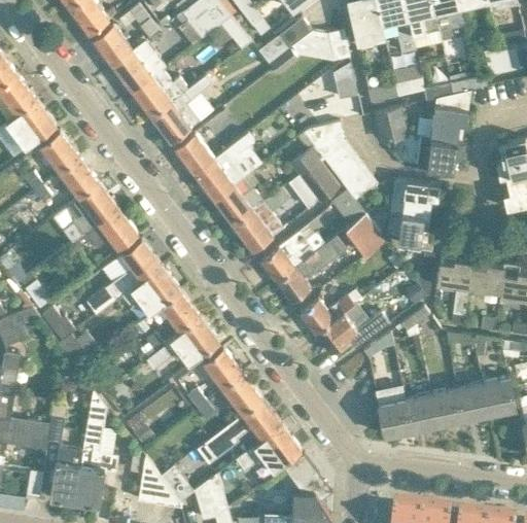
[(109,19),(95,0),(79,0),(70,7),(90,34),(109,19)]
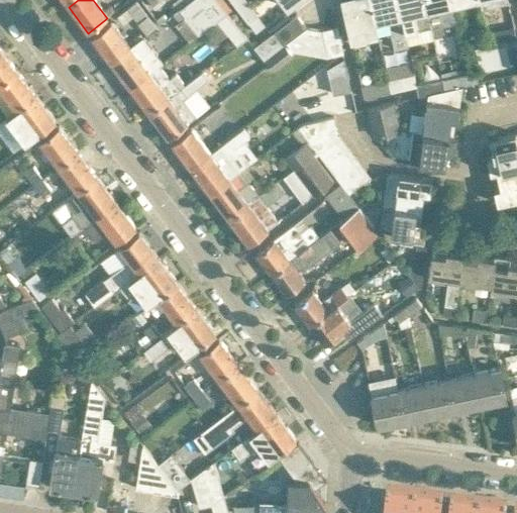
[(181,9),(173,15),(179,23),(175,26),(188,44),(218,22),(218,23),(227,16),(214,0),(194,0),(182,10),(181,9)]
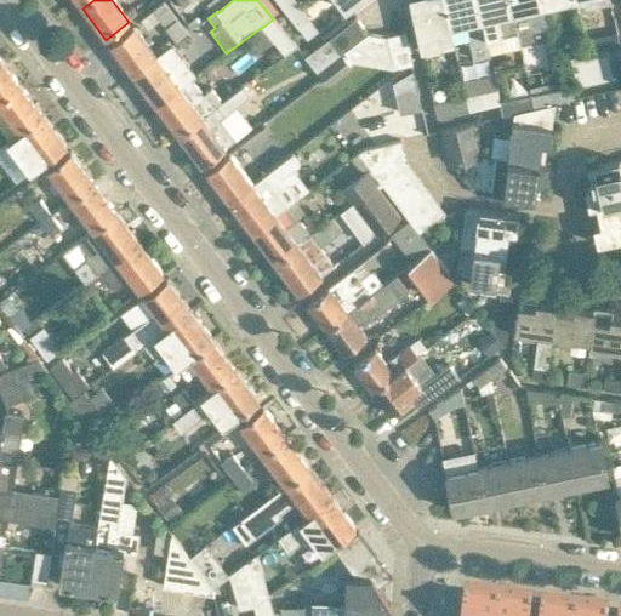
[(214,0),(211,3),(217,11),(218,12),(233,0),(214,0)]
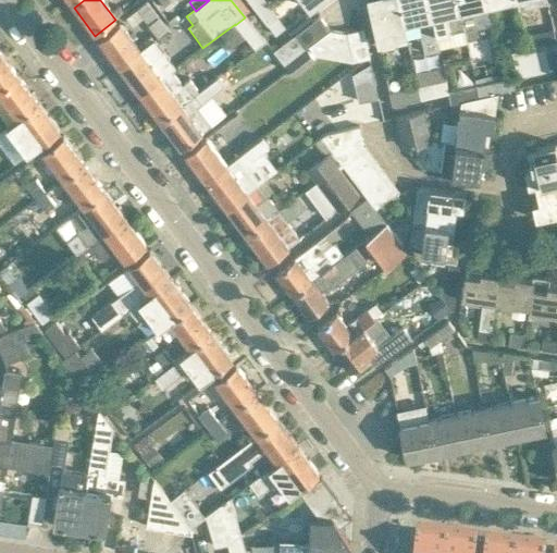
[(263,0),(245,0),(258,15),(269,7),(263,0)]
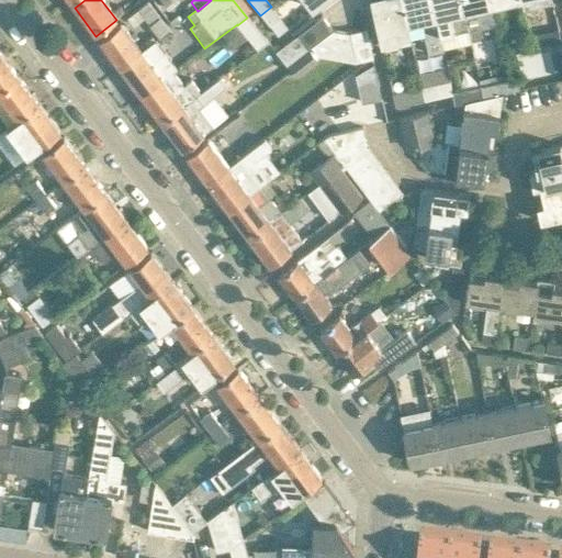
[(303,0),(313,11),(327,0),(303,0)]
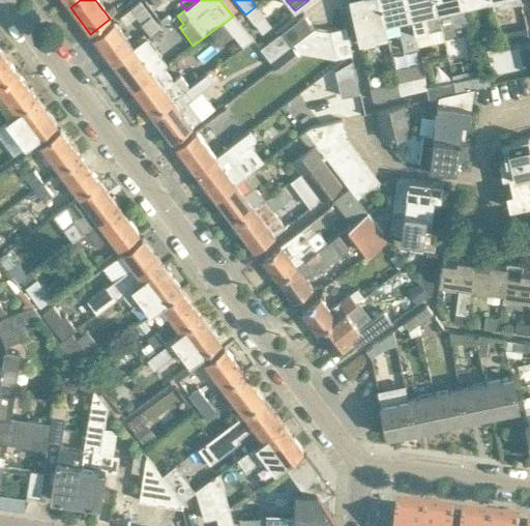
[(349,0),(354,20),(360,46),(387,39),(384,25),(383,25),(377,0),(349,0)]
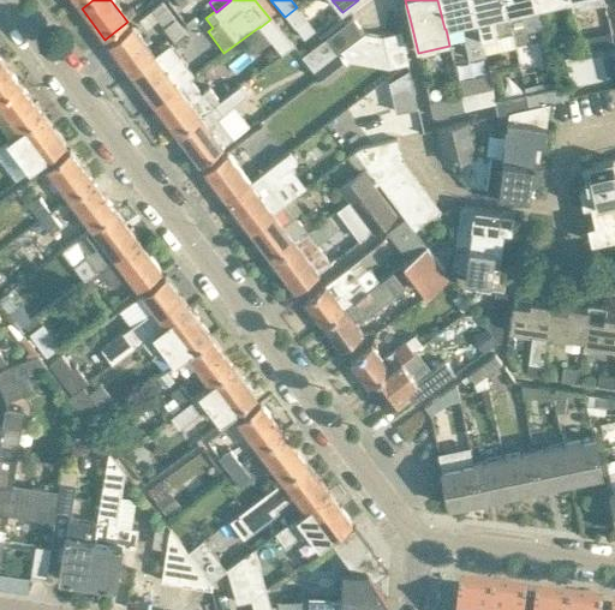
[(437,0),(445,29),(446,29),(449,46),(463,42),(467,63),(485,59),(481,41),(477,22),(471,0),(437,0)]
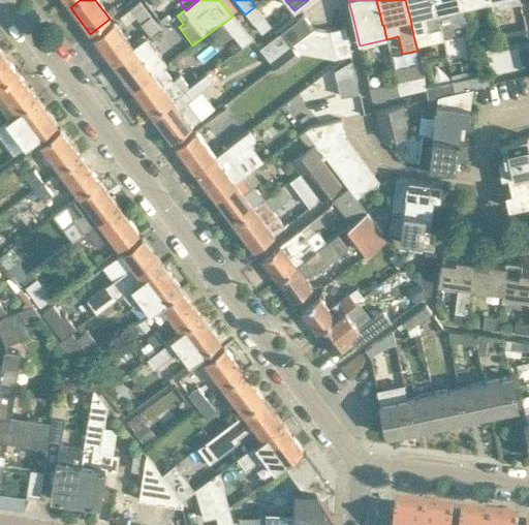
[(405,0),(410,19),(413,35),(440,29),(439,25),(433,0),(405,0)]
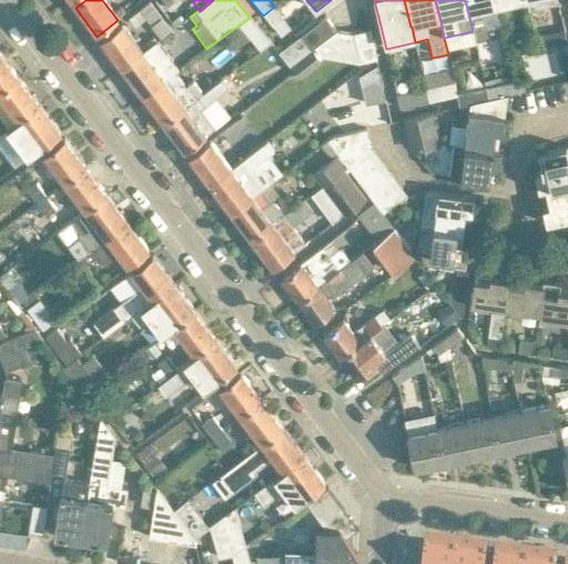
[(496,0),(465,0),(472,27),(485,24),(486,29),(501,26),(497,7),(496,0)]
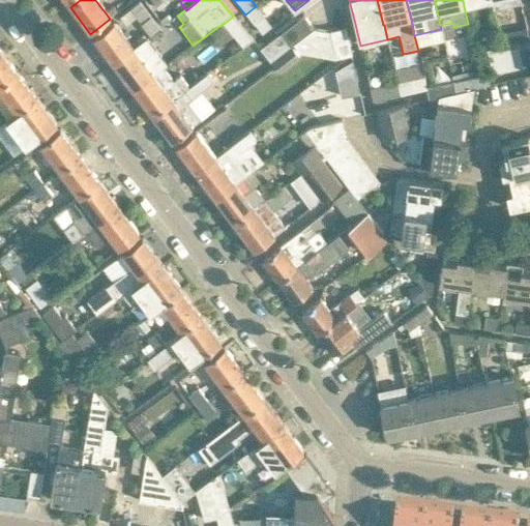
[(519,0),(491,0),(490,1),(492,9),(505,6),(506,8),(521,5),(519,0)]
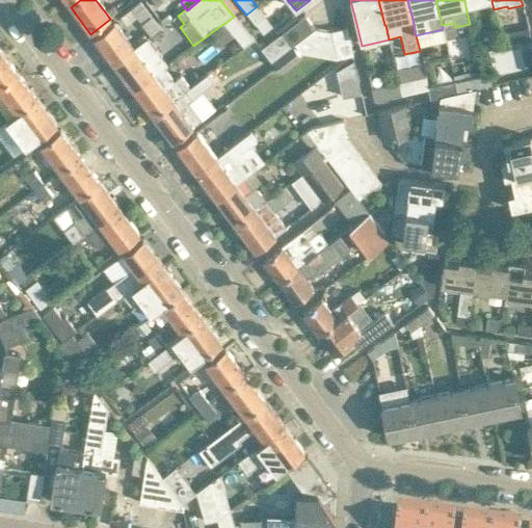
[(160,30),(139,3),(122,18),(126,24),(134,18),(151,38),(160,30)]
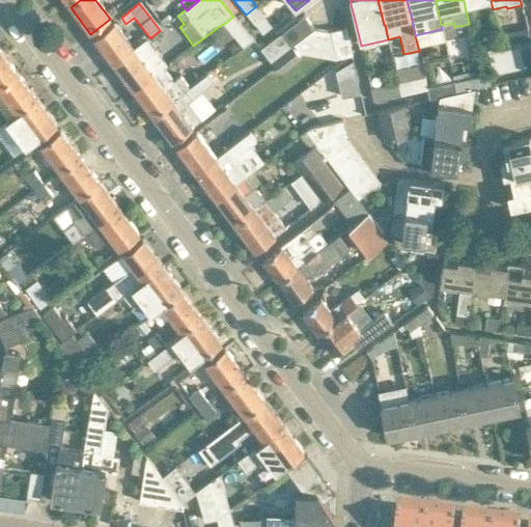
[(256,6),(246,15),(254,26),(264,18),(256,6)]
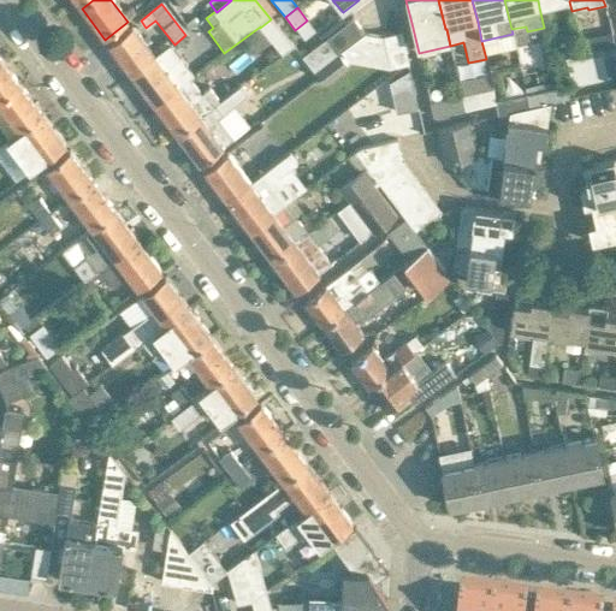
[(292,48),(271,19),(260,28),(282,57),(292,48)]
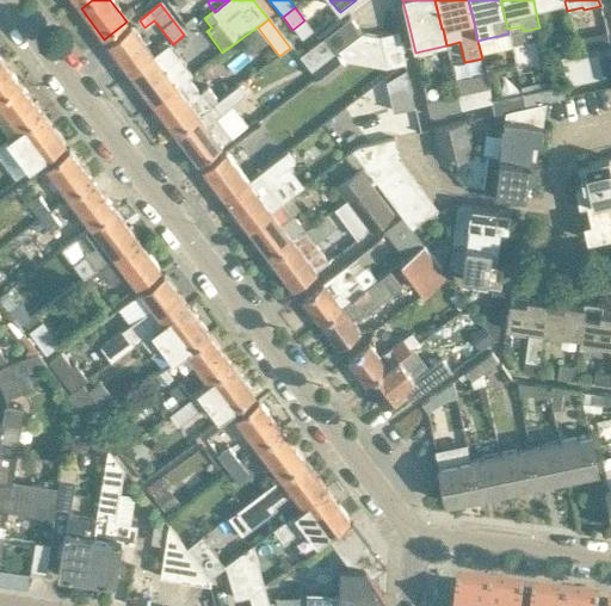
[(337,55),(338,54),(362,36),(351,20),(300,59),(312,74),(313,73),(312,73),(337,55)]
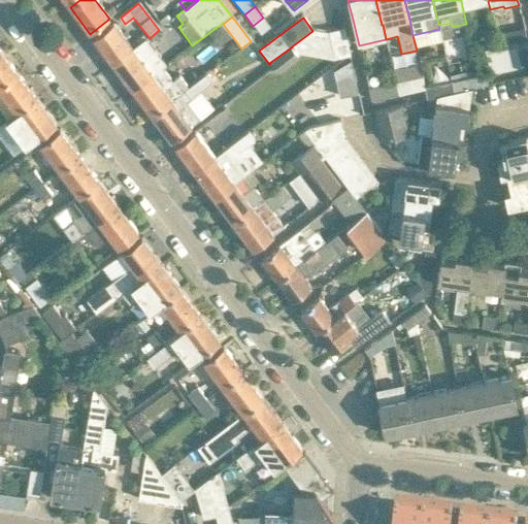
[(94,39),(113,65),(133,50),(113,24),(94,39)]
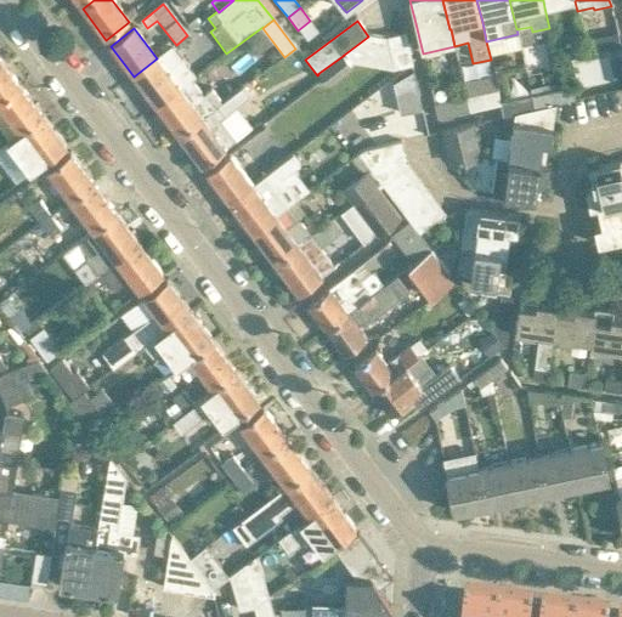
[(386,40),(393,69),(394,73),(413,68),(406,35),(386,40)]
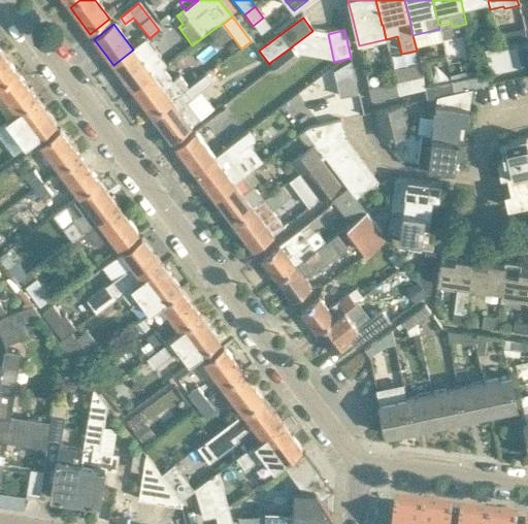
[(328,34),(312,31),(292,46),(298,54),(333,59),(328,34)]
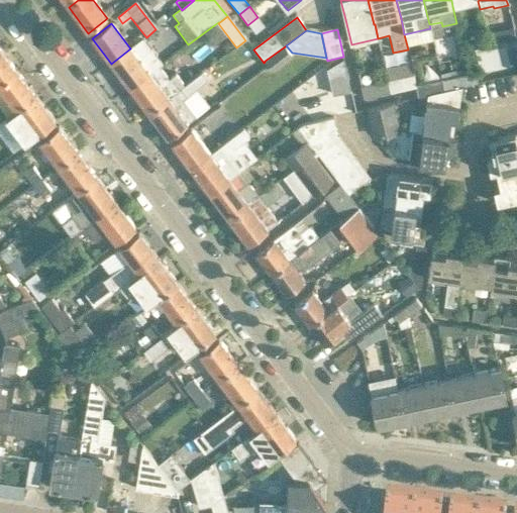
[(476,50),(476,55),(478,62),(507,56),(504,44),(476,50)]
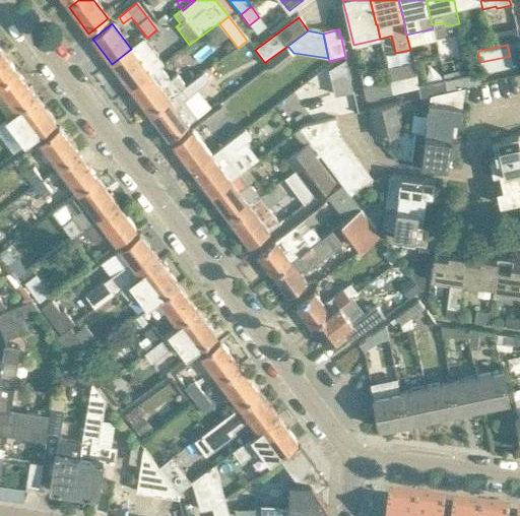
[(286,47),(265,62),(266,62),(274,73),(295,58),(286,47)]
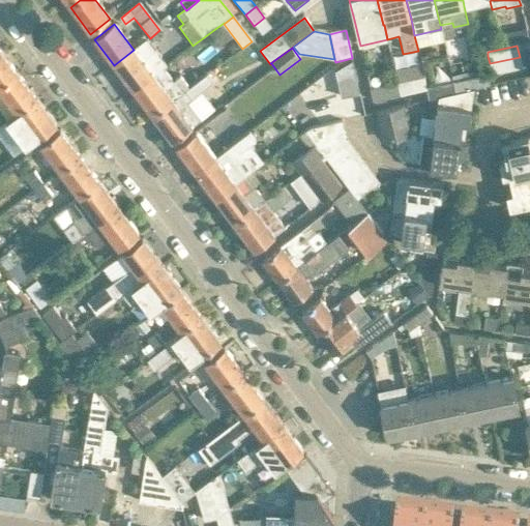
[(164,69),(162,67),(152,75),(134,50),(114,65),(134,91),(164,69)]
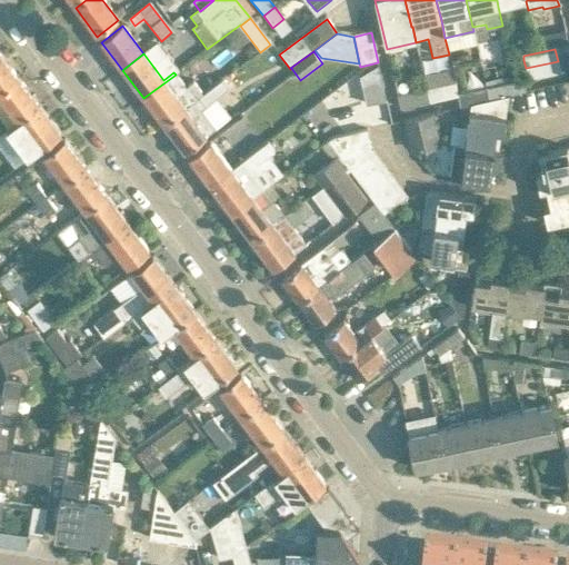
[(0,93),(19,80),(0,56),(0,93)]
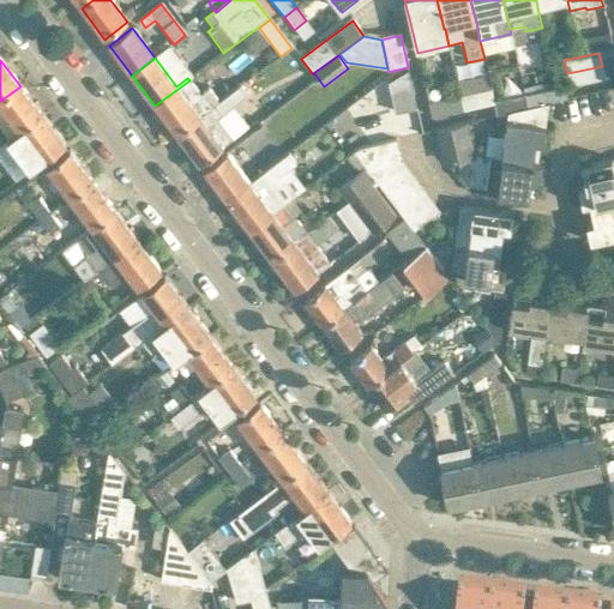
[(606,80),(602,66),(567,73),(571,88),(606,80)]
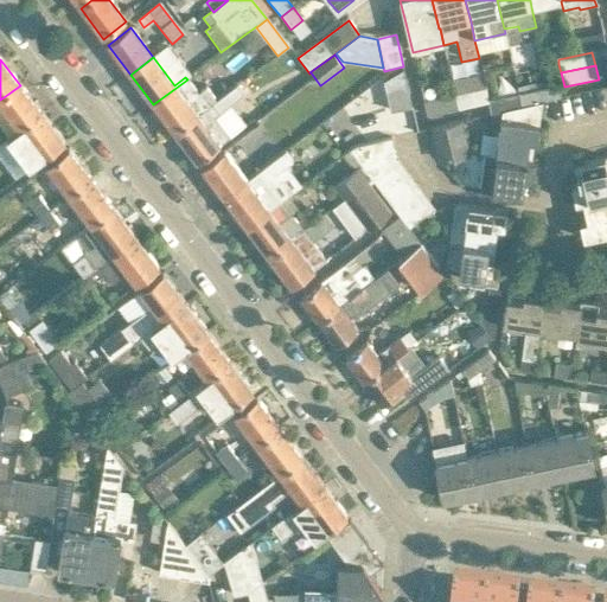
[(403,70),(388,74),(396,111),(402,135),(417,132),(411,108),(403,70)]
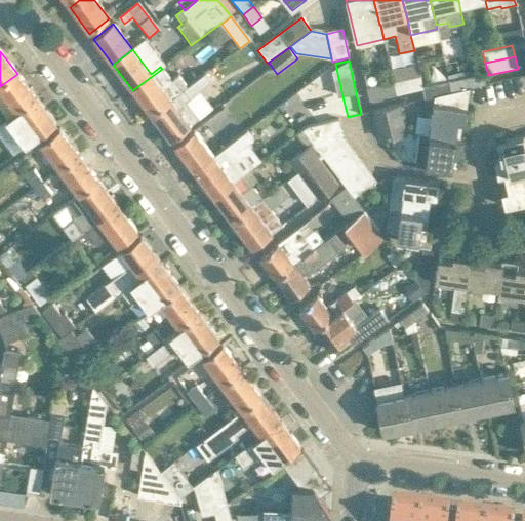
[(461,62),(445,66),(448,81),(448,80),(451,93),(469,89),(474,88),(470,71),(463,72),(461,62)]
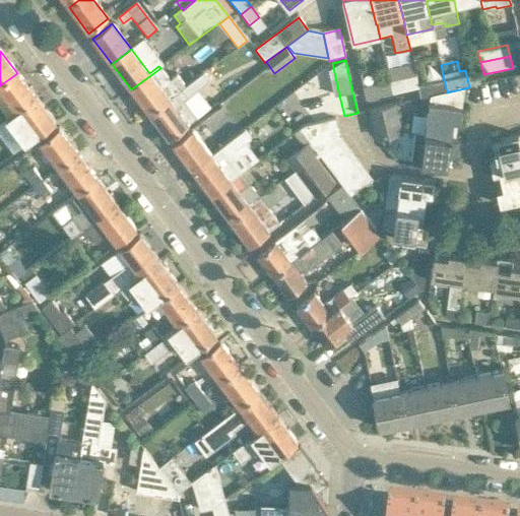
[(131,89),(150,115),(186,88),(176,75),(170,80),(160,68),(131,89)]
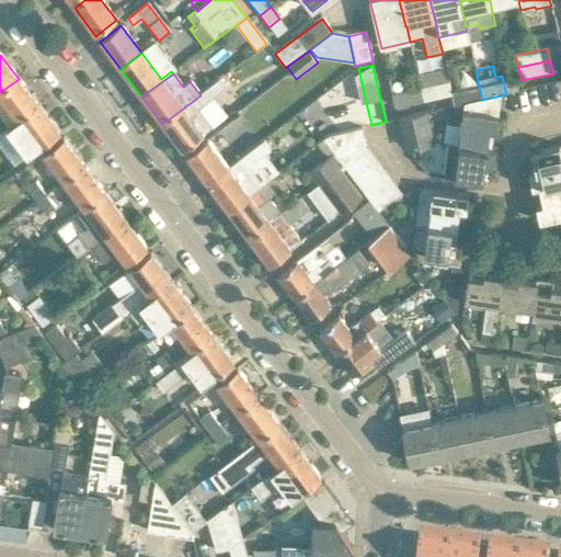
[(0,98),(16,121),(3,131),(4,133),(38,106),(19,79),(0,92),(0,98)]
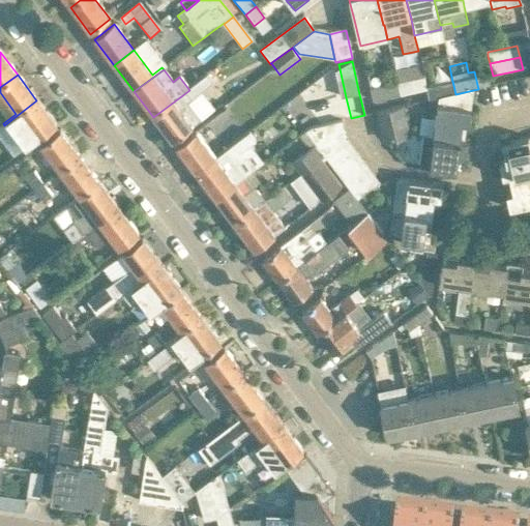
[(208,77),(189,90),(153,117),(173,143),(189,130),(201,121),(187,103),(212,83),(208,77)]
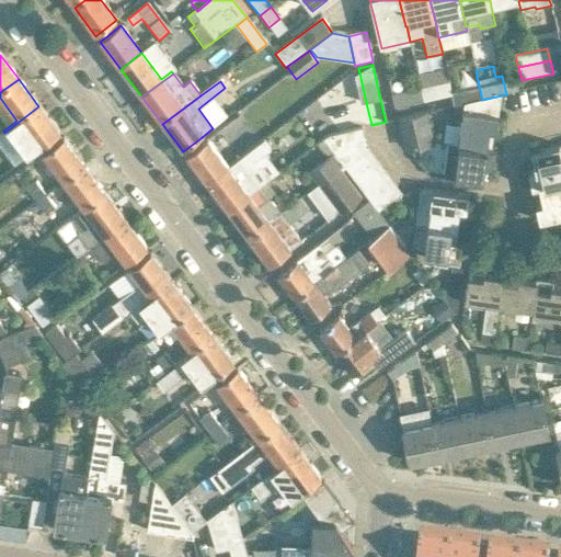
[(435,84),(420,88),(423,102),(438,98),(435,84)]
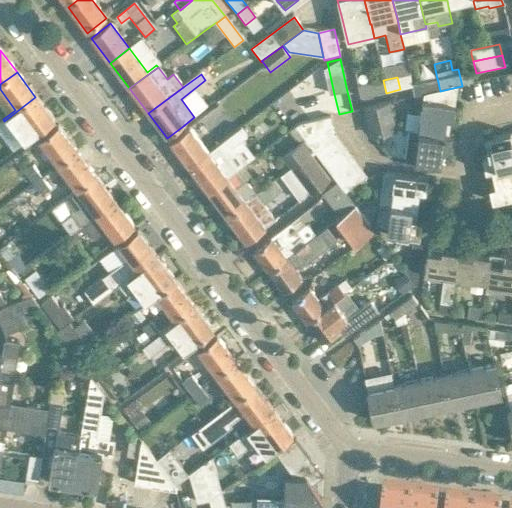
[(424,82),(426,94),(426,95),(440,91),(437,78),(437,79),(424,82)]
